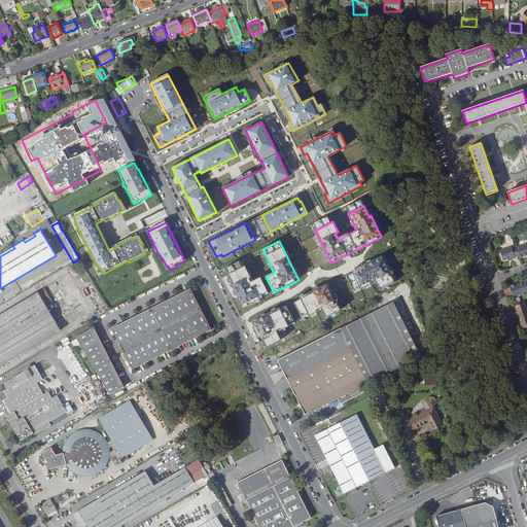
[(516,248),(518,256),(519,258),(526,255),(526,243),(516,248)]
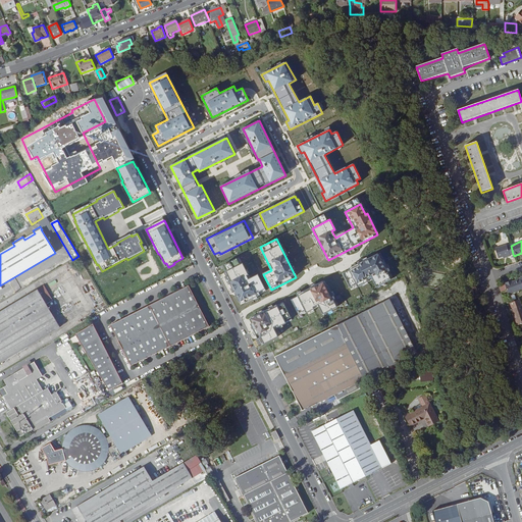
[(513,254),(511,246),(508,248),(507,245),(496,249),(499,258),(513,254)]
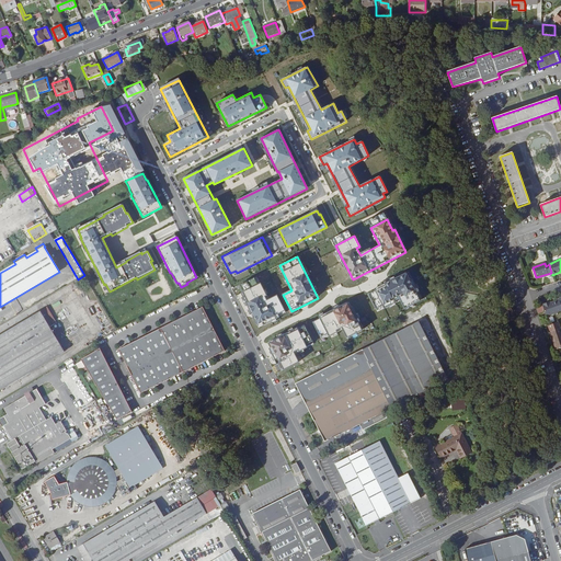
[(375,288),(385,308),(400,300),(404,309),(421,301),(407,273),(375,288)]
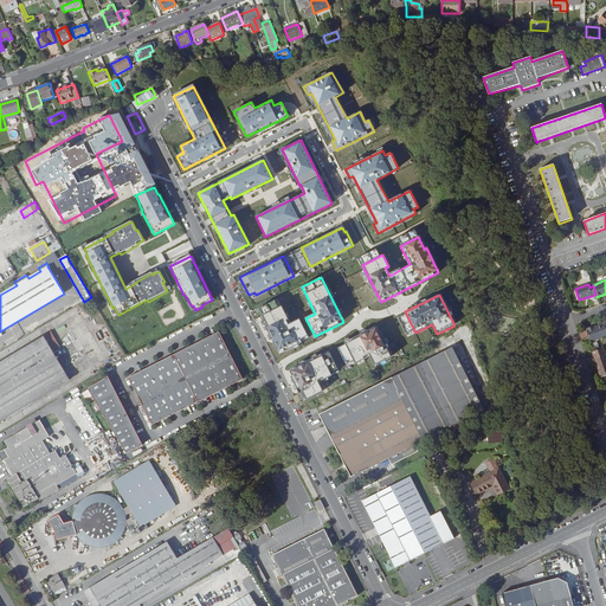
[(282,305),(262,315),(279,353),(309,339),(300,320),(288,324),(285,320),(288,318),(282,305)]
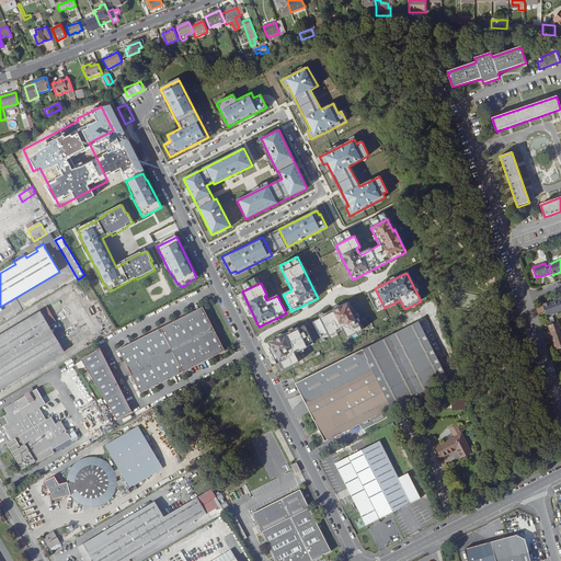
[(560,311),(560,298),(559,299),(551,302),(550,301),(542,305),(544,306),(542,306),(547,317),(560,311)]
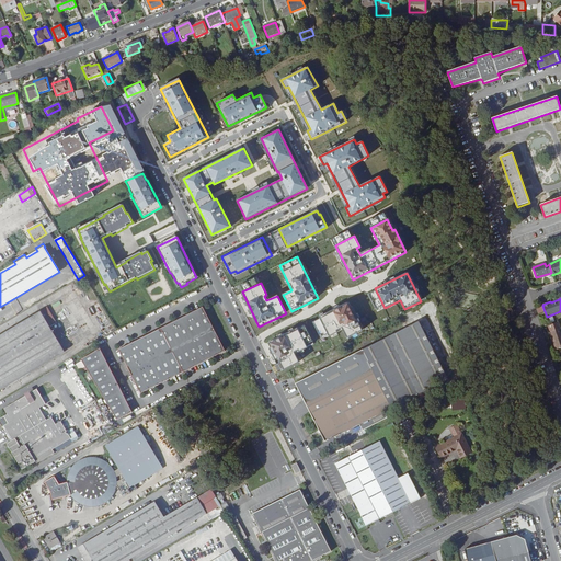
[(347,304),(313,322),(322,340),(344,329),(347,338),(362,330),(347,304)]
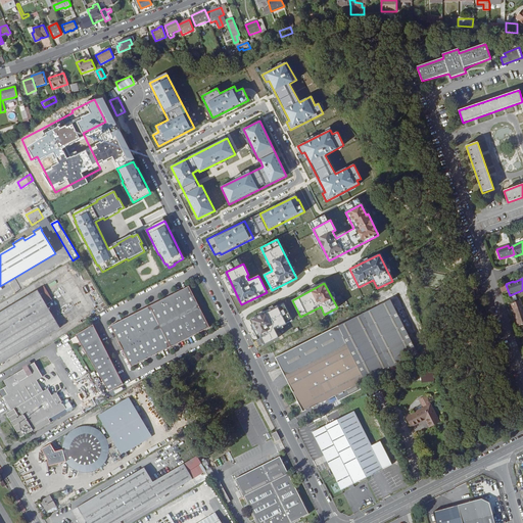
[(0,364),(60,328),(47,305),(53,301),(44,286),(38,290),(0,313),(0,364)]
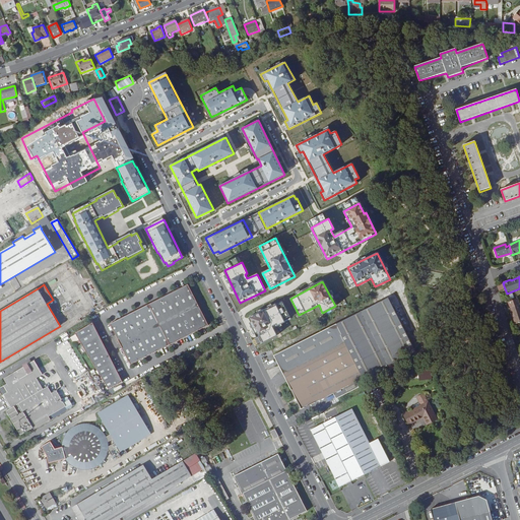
[(110,325),(131,366),(209,326),(188,285),(110,325)]
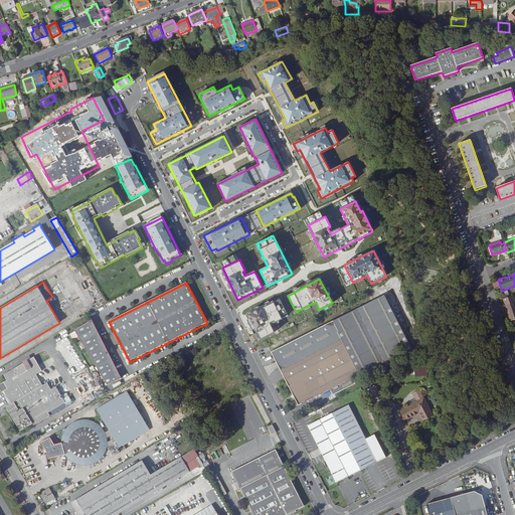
[(411,347),(385,295),(342,316),(271,352),(293,395),(292,395),(293,398),(295,397),(299,405),(332,388),(335,394),(356,384),(353,378),(385,362),(387,366),(393,362),(391,358),(411,347)]
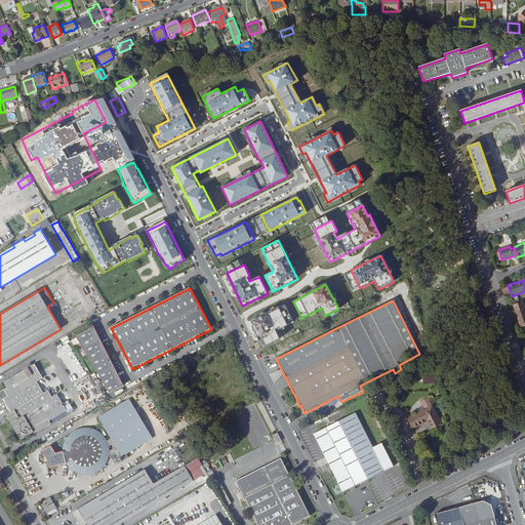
[(285,305),(251,321),(264,347),(280,339),(276,331),(293,322),(285,305)]
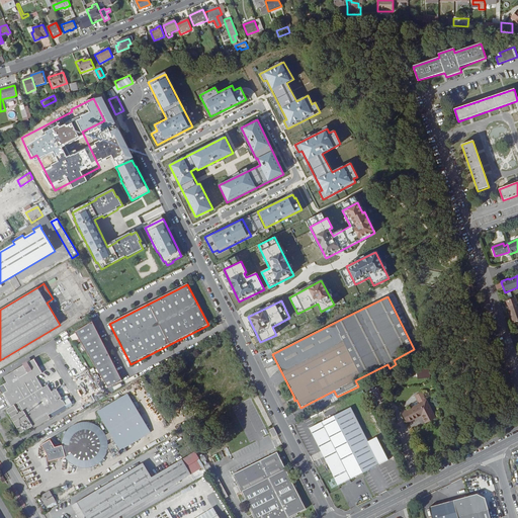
[(517,305),(509,308),(514,324),(517,323),(517,305)]
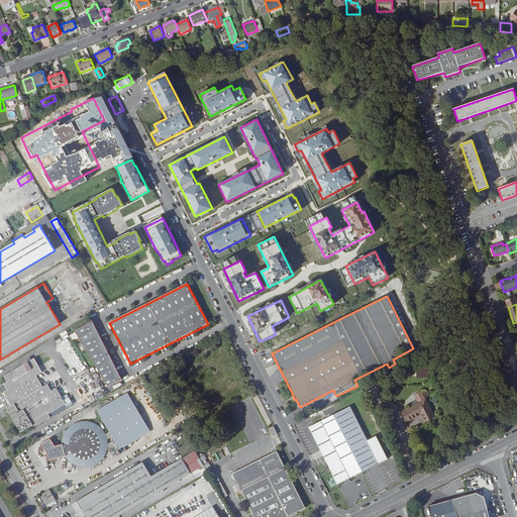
[(108,387),(121,379),(89,323),(75,331),(108,387)]
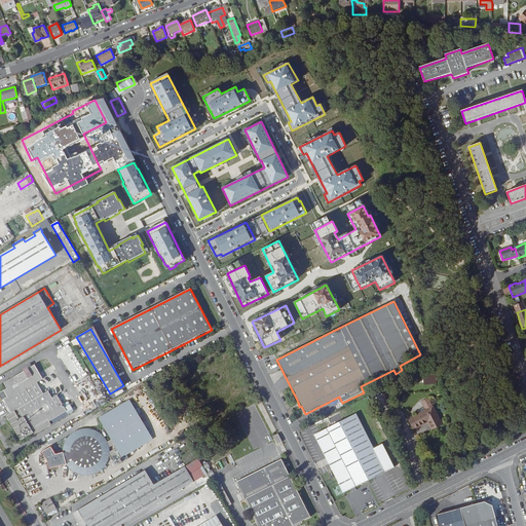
[(74,346),(80,343),(76,338),(71,341),(74,346)]
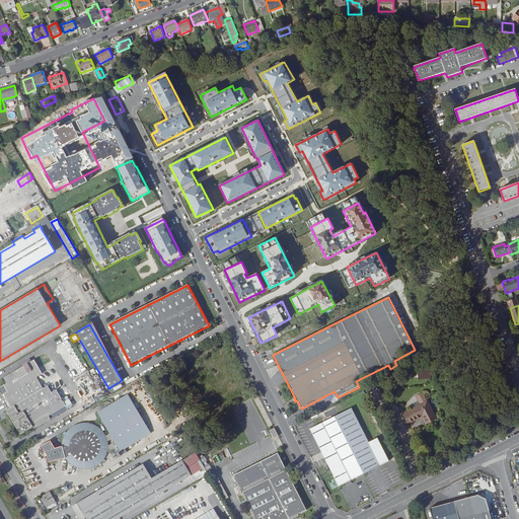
[(23,366),(4,378),(7,383),(4,385),(0,387),(0,389),(3,395),(11,409),(7,411),(21,434),(32,427),(34,430),(51,420),(68,410),(67,406),(62,399),(57,390),(52,392),(48,386),(44,388),(41,385),(39,381),(36,377),(43,374),(34,360),(28,364),(26,362),(22,364),(23,366)]
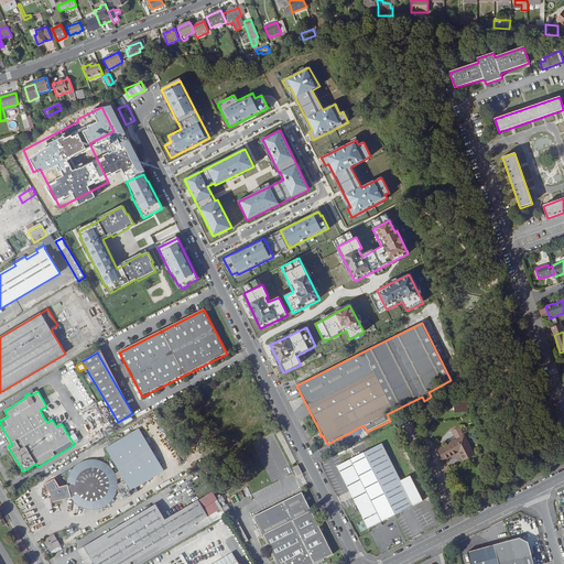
[(91,429),(95,434),(110,425),(107,420),(91,429)]
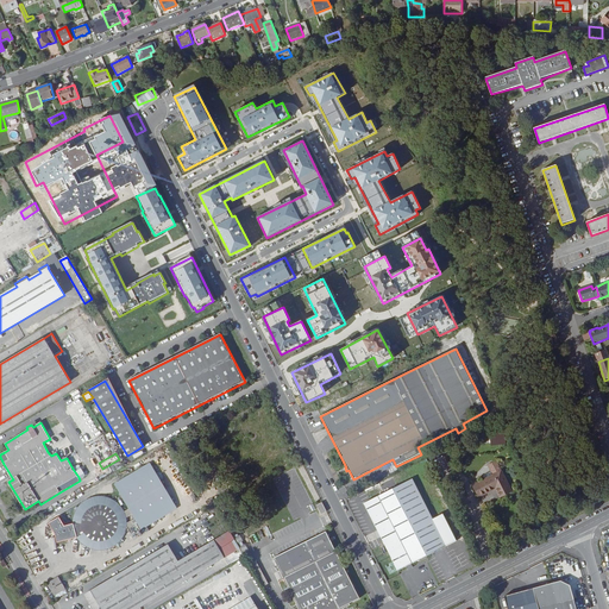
[(447,454),(441,457),(449,471),(453,469),(447,454)]
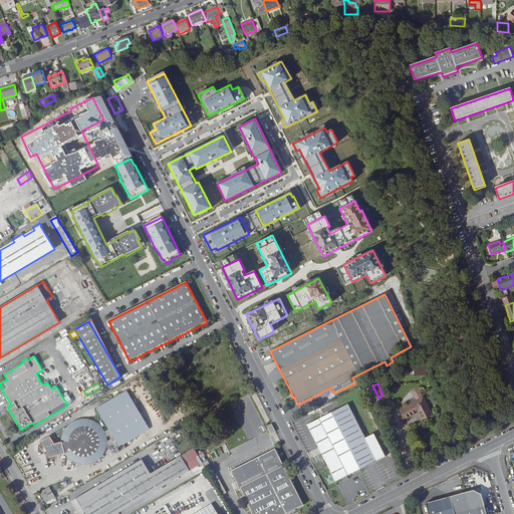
[(419,390),(413,393),(417,401),(400,410),(405,420),(419,413),(423,420),(432,415),(419,390)]
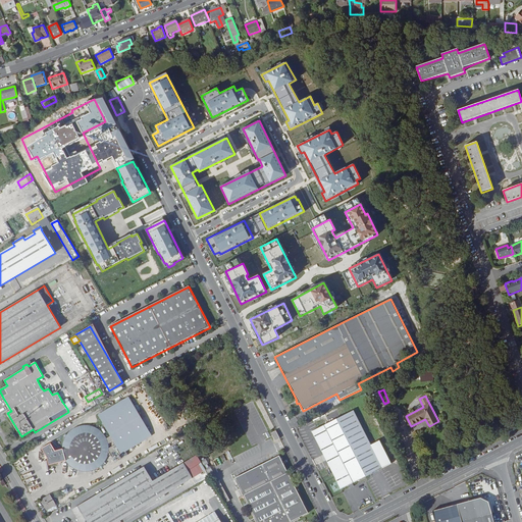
[(115,463),(128,456),(126,452),(146,440),(152,436),(128,397),(98,415),(110,436),(107,438),(107,437),(106,436),(105,434),(103,433),(102,431),(101,431),(100,430),(99,429),(98,428),(96,428),(95,427),(94,427),(93,426),(92,426),(90,426),(89,426),(88,426),(87,426),(86,425),(84,426),(83,426),(82,426),(80,426),(79,427),(77,427),(76,427),(75,428),(74,428),(73,429),(72,430),(71,430),(70,431),(69,432),(68,433),(67,434),(67,435),(66,436),(65,437),(65,438),(64,439),(64,440),(64,441),(63,442),(63,444),(63,445),(62,446),(62,447),(62,448),(62,449),(55,451),(51,444),(42,449),(47,458),(49,465),(53,464),(61,462),(65,461),(66,462),(67,463),(67,464),(68,465),(69,466),(70,467),(71,468),(72,468),(74,469),(76,470),(77,471),(79,471),(80,471),(82,472),(83,472),(85,472),(87,472),(88,472),(90,472),(92,472),(93,471),(95,471),(96,470),(98,469),(99,468),(100,467),(102,466),(103,466),(103,465),(104,464),(105,463),(105,462),(106,461),(107,460),(107,459),(108,458),(108,457),(108,456),(109,455),(109,453),(115,463)]
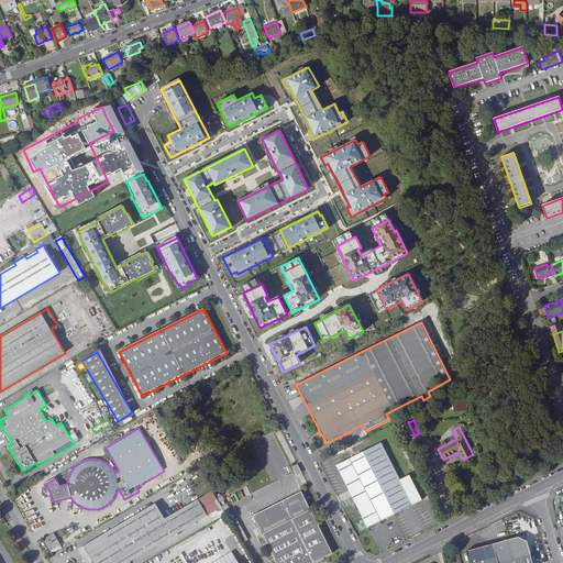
[(72,430),(67,433),(73,441),(77,439),(72,430)]
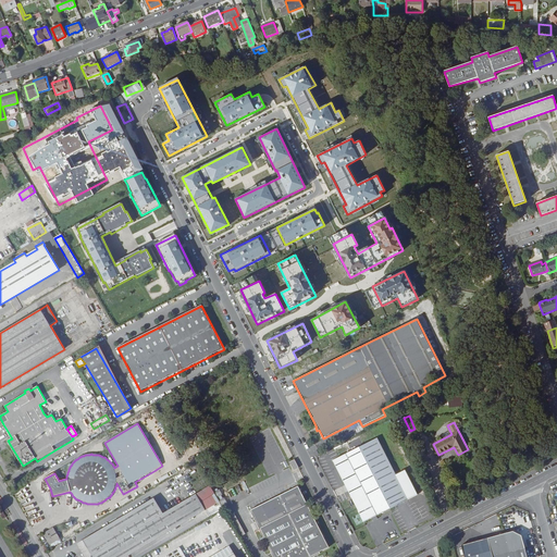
[(378,437),(333,460),(364,522),(409,499),(378,437)]
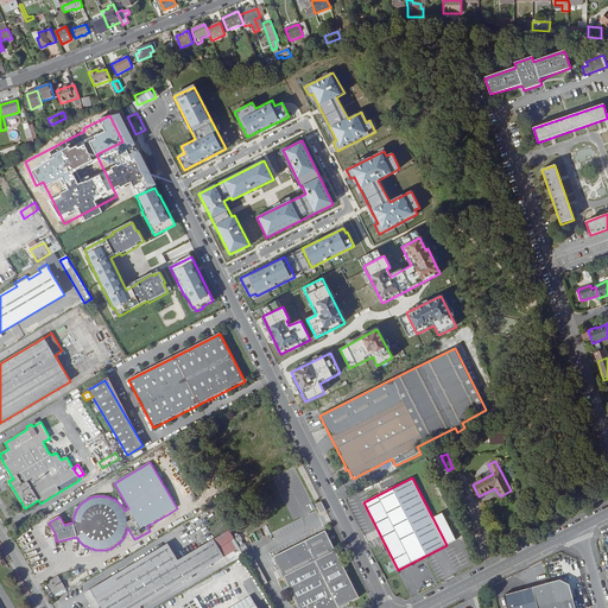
[(327,511),(322,501),(317,505),(321,513),(327,511)]
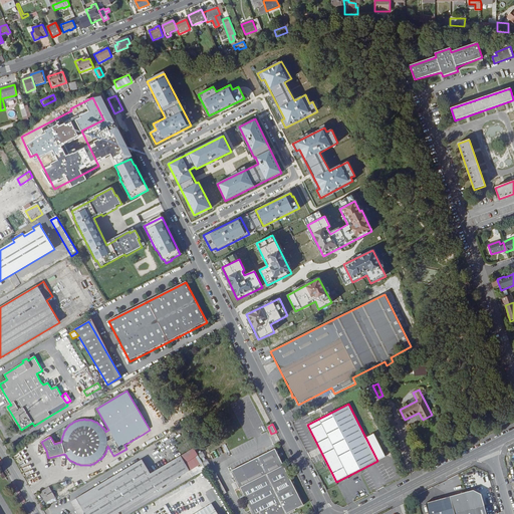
[(275,449),(231,471),(237,482),(239,488),(251,511),(252,513),(285,513),(286,513),(295,509),(303,505),(275,449)]
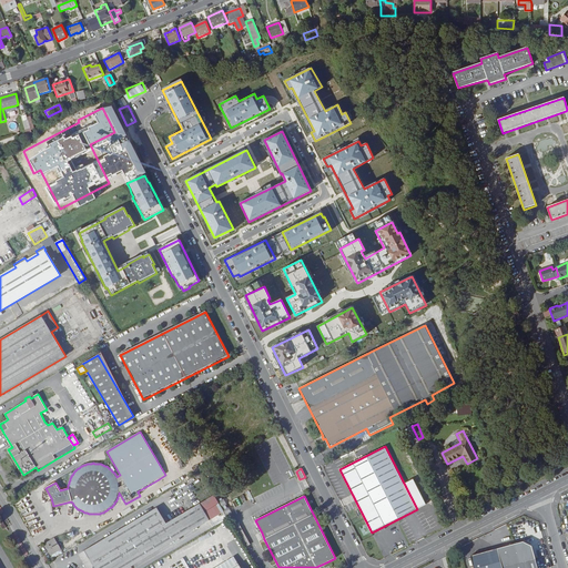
[(158,508),(84,551),(94,567),(129,567),(221,514),(213,500),(202,507),(200,504),(166,524),(158,508)]
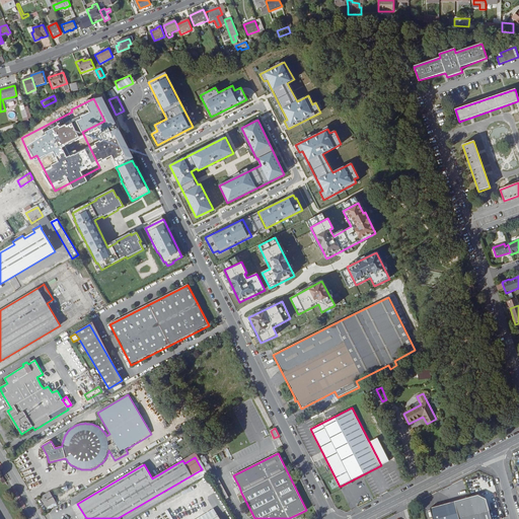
[(212,473),(210,475),(224,500),(229,498),(218,478),(216,479),(212,473)]
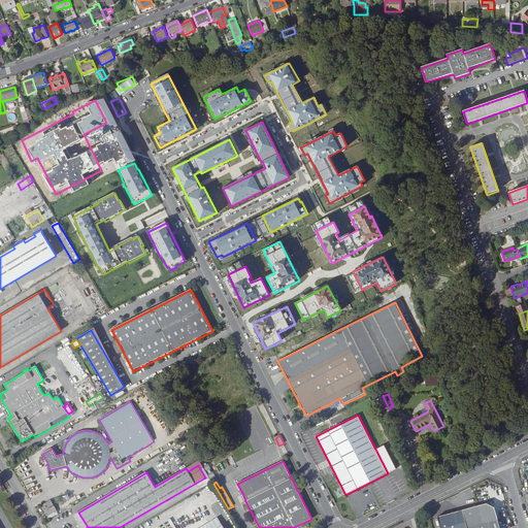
[(51,501),(41,506),(47,517),(57,510),(51,501)]
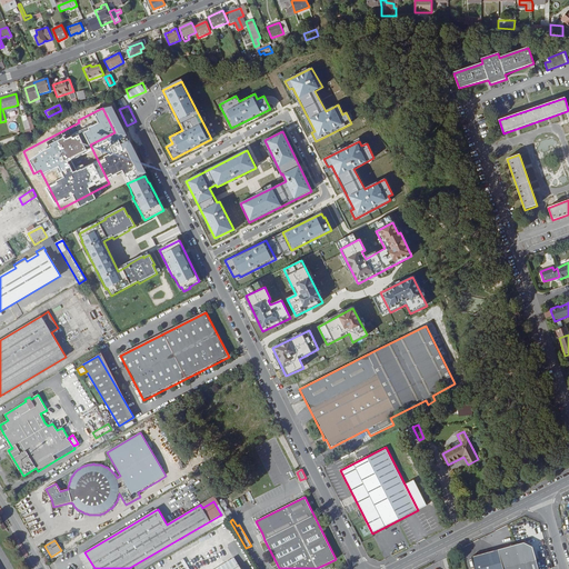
[(539,568),(533,548),(525,543),(472,557),(475,568),(539,568)]
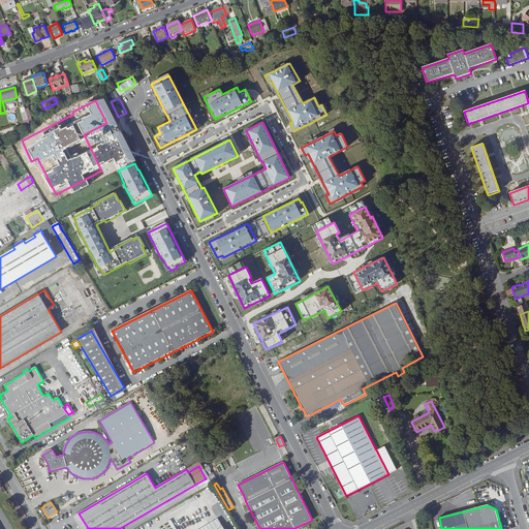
[(234,511),(231,512),(238,525),(240,523),(234,511)]
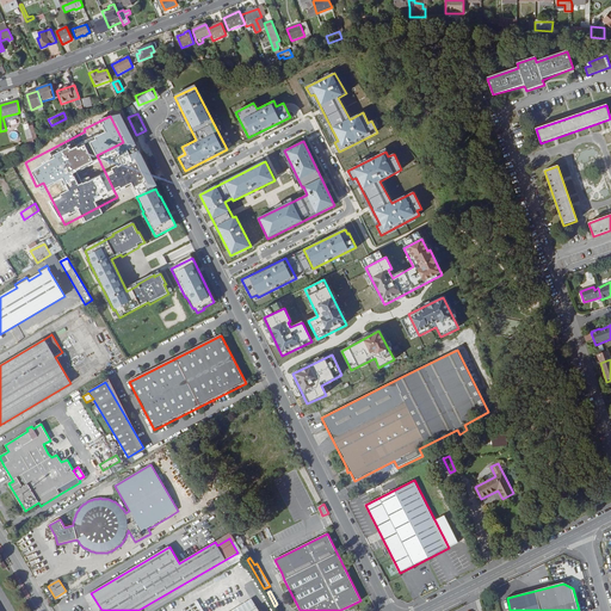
[(102,610),(91,593),(84,597),(92,610),(102,610)]
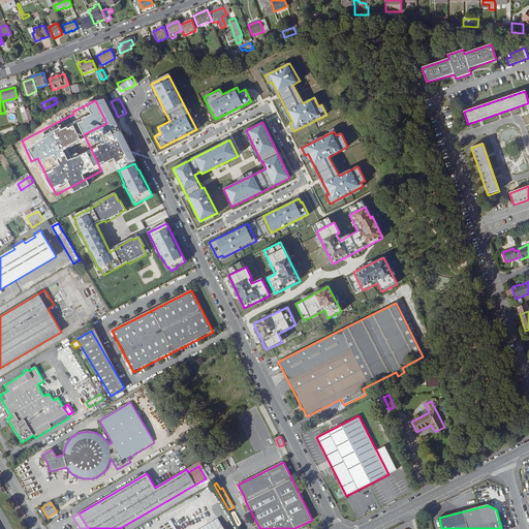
[(224,528),(218,518),(199,528),(224,528)]
